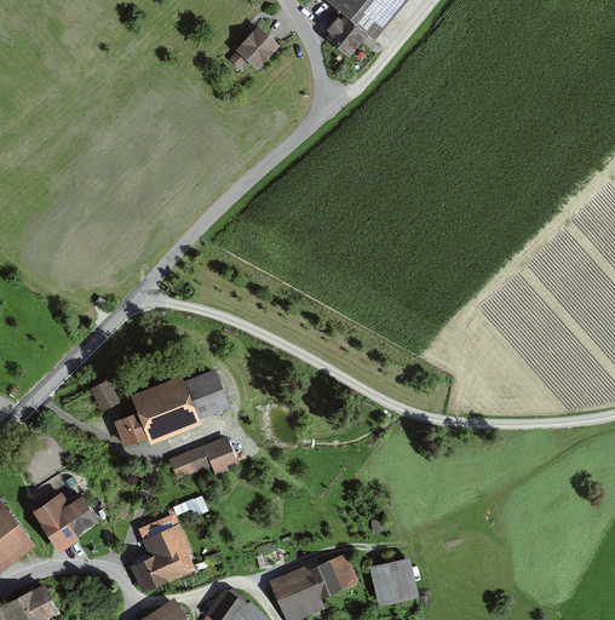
[(323,0),(340,13),(363,33),(371,38),(401,0),(323,0)]
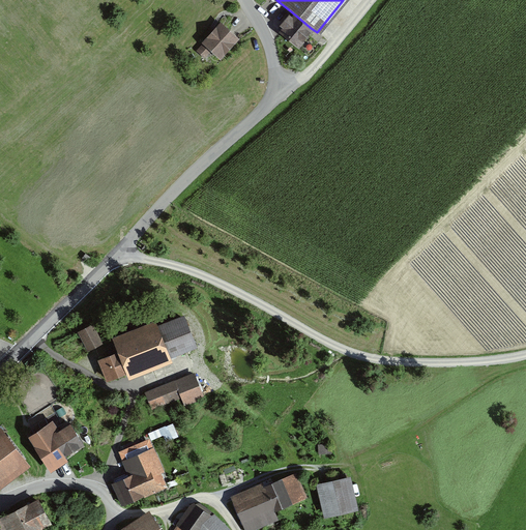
[(296,46),(311,28),(291,11),(288,15),(286,13),(276,24),(279,26),(276,29),(296,46)]
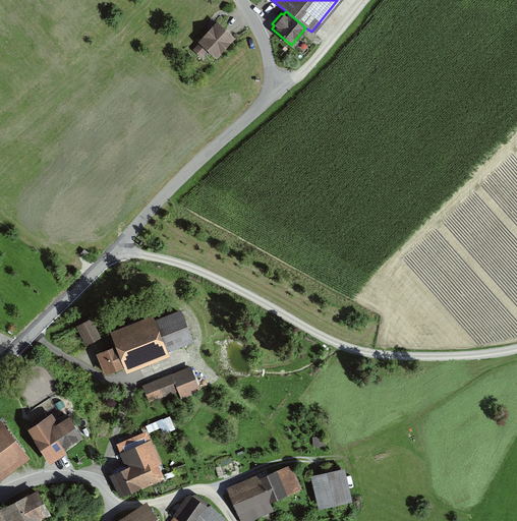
[(235,40),(218,23),(191,51),(200,59),(208,52),(216,60),(235,40)]
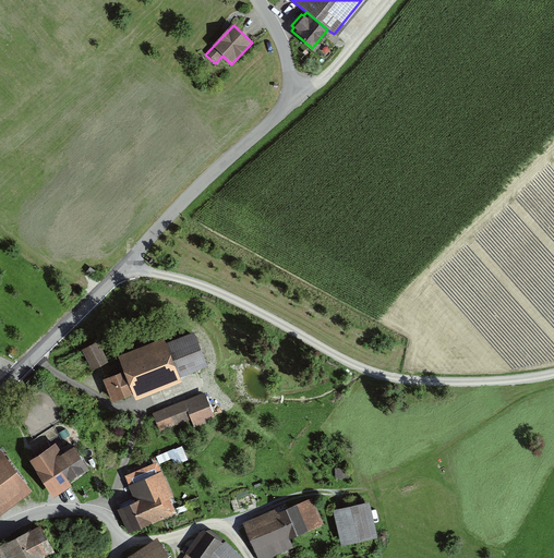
[(123,371),(104,378),(113,402),(134,393),(136,400),(183,381),(181,376),(211,365),(197,330),(168,342),(166,336),(123,353),(127,361),(120,363),(123,371)]
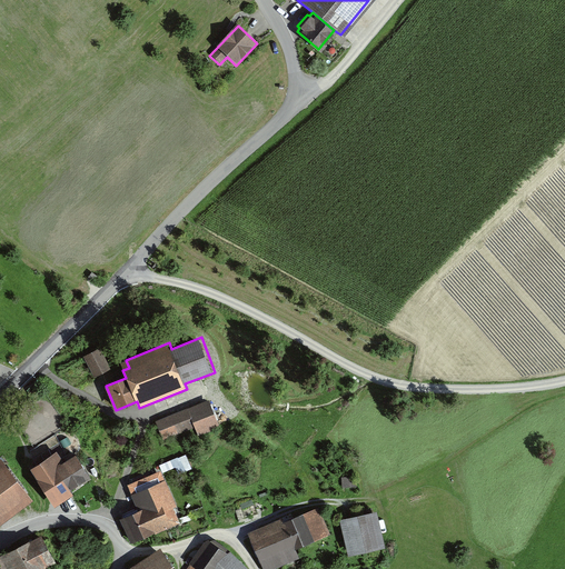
[(79,355),(90,377),(107,368),(96,347),(79,355)]
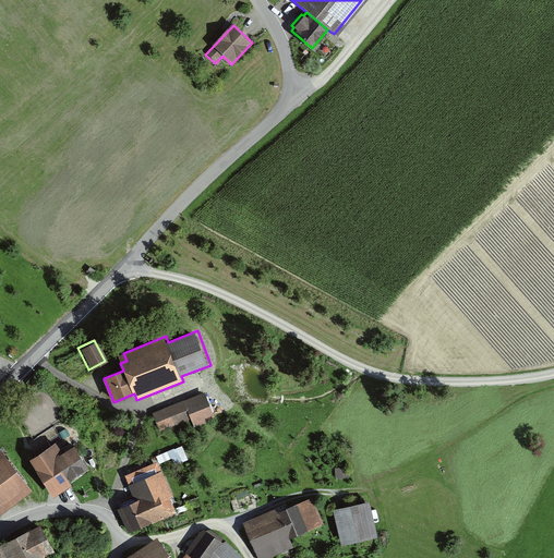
[(204,392),(151,413),(157,432),(166,428),(165,425),(172,422),(173,426),(190,420),(193,428),(215,420),(204,392)]
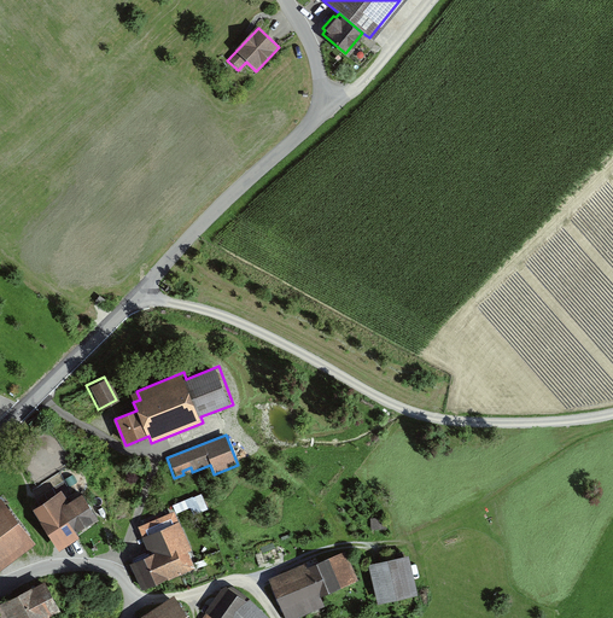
[(64,500),(57,489),(28,507),(56,549),(76,536),(71,531),(94,517),(77,491),(64,500)]
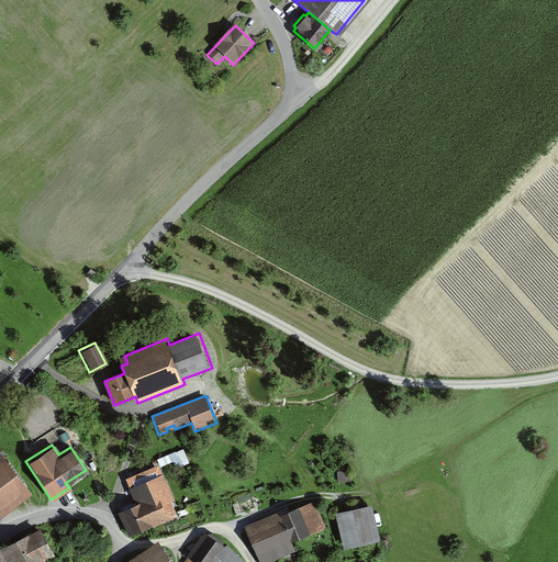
[(2,453),(0,454),(0,520),(34,495),(2,453)]
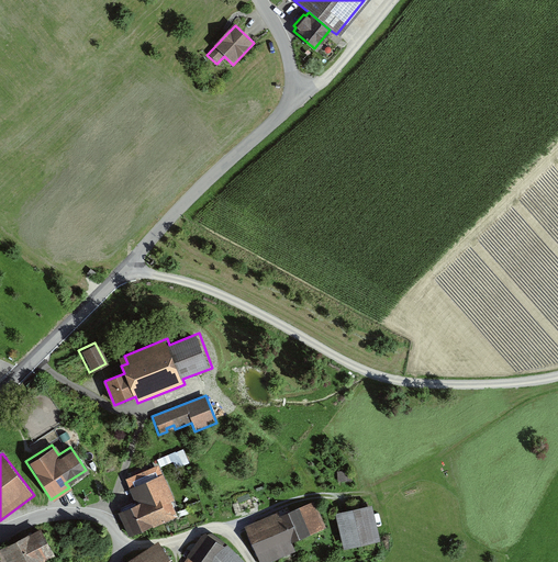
[(137,504),(120,510),(130,537),(179,517),(163,475),(131,489),(137,504)]
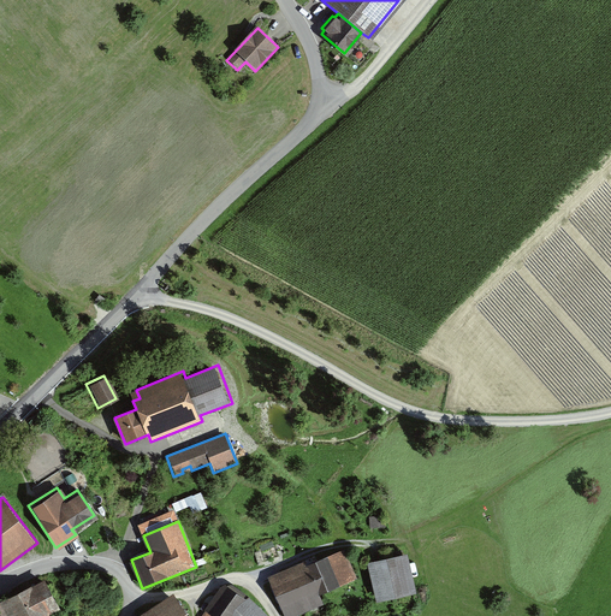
[(306,563),(273,578),(289,615),(295,615),(322,604),(319,596),(355,580),(343,551),(308,566),(306,563)]
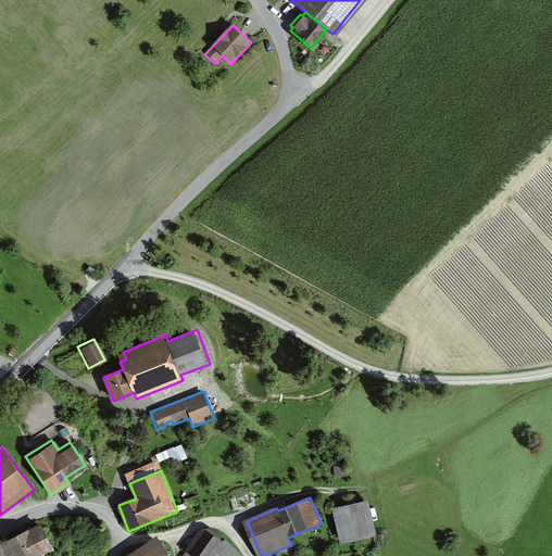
[(368,501),(333,508),(340,544),(376,536),(368,501)]
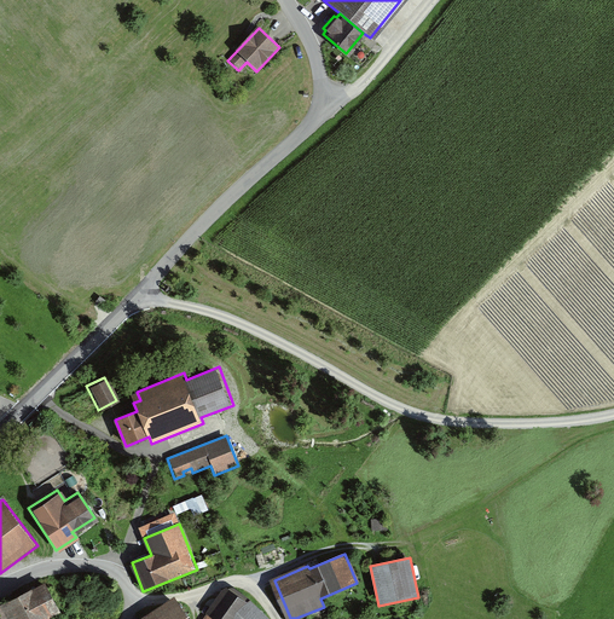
[(45,583),(0,603),(0,618),(48,618),(59,614),(45,583)]
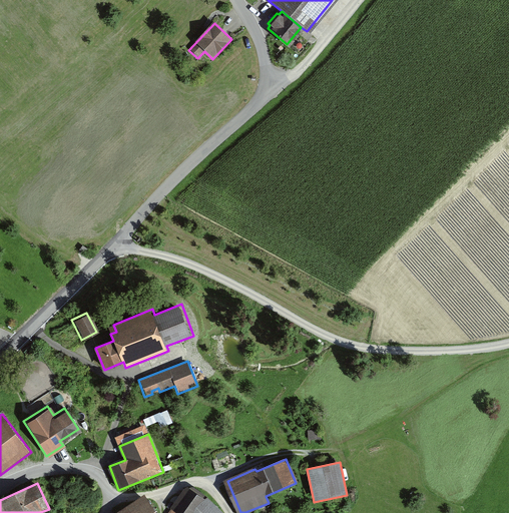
[(205,499),(190,489),(174,512),(223,512),(208,497),(205,499)]
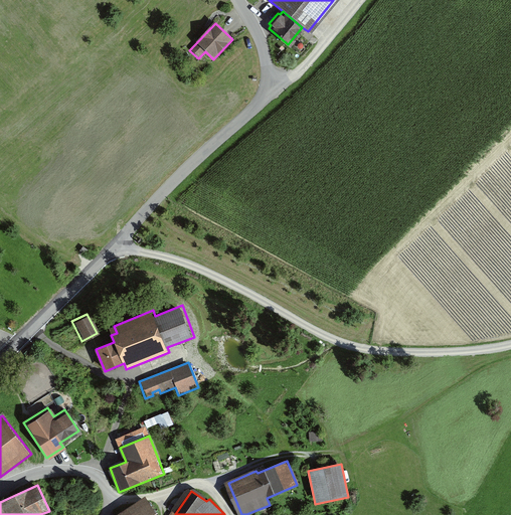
[(155,514),(143,496),(114,514),(155,514)]
